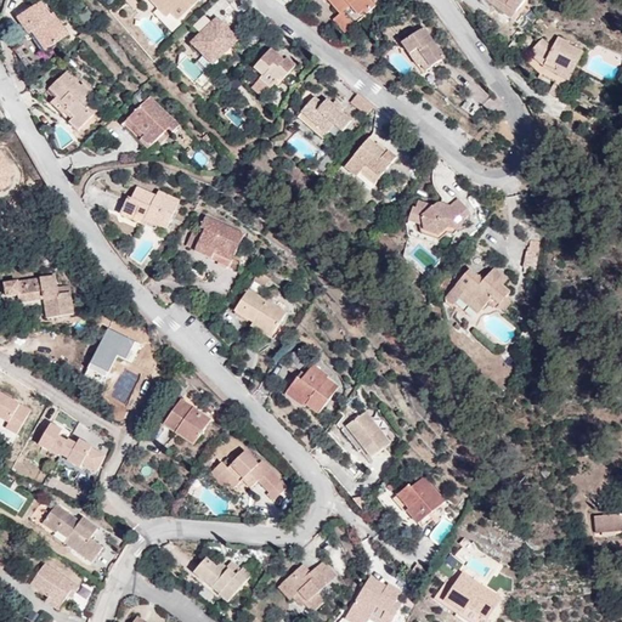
[(139,0),(156,18),(160,15),(165,18),(169,22),(193,1),(192,0),(139,0)]
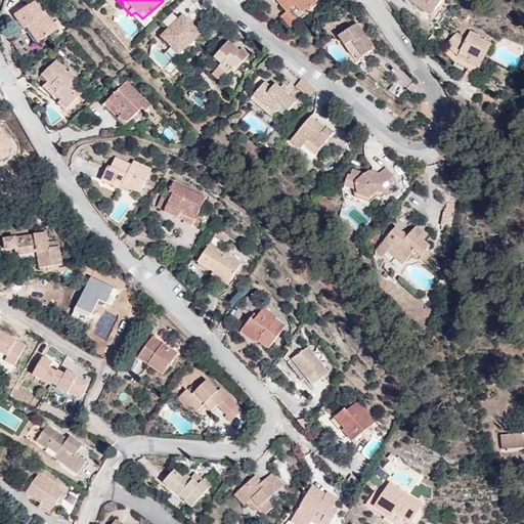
[(300,0),(277,0),(282,5),(275,10),(287,26),(307,11),(300,0)]
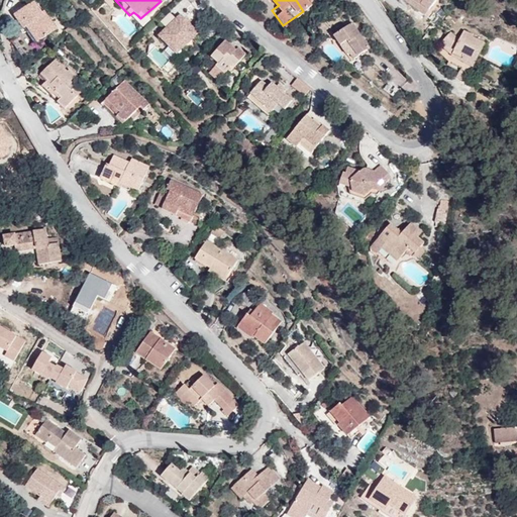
[(311,5),(307,0),(296,0),(303,11),(311,5)]
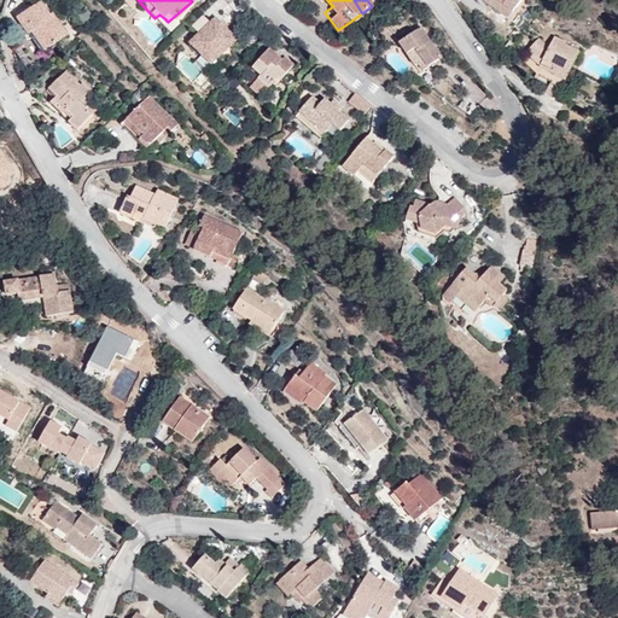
[(511,10),(497,0),(481,0),(503,18),(511,10)]
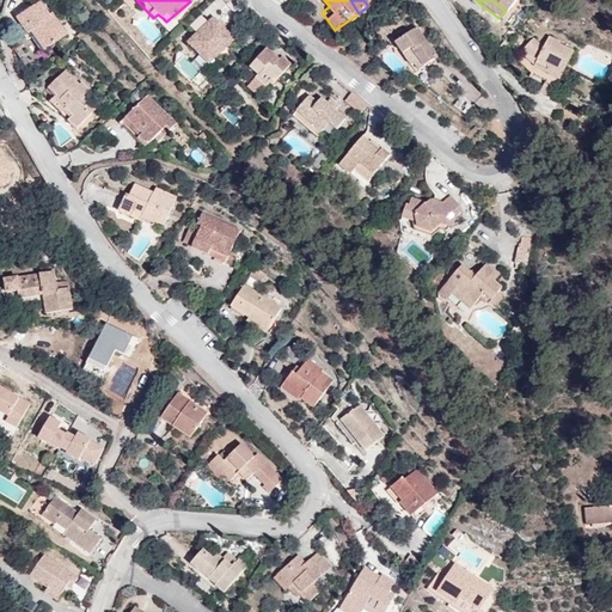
[(493,0),(506,10),(513,0),(493,0)]
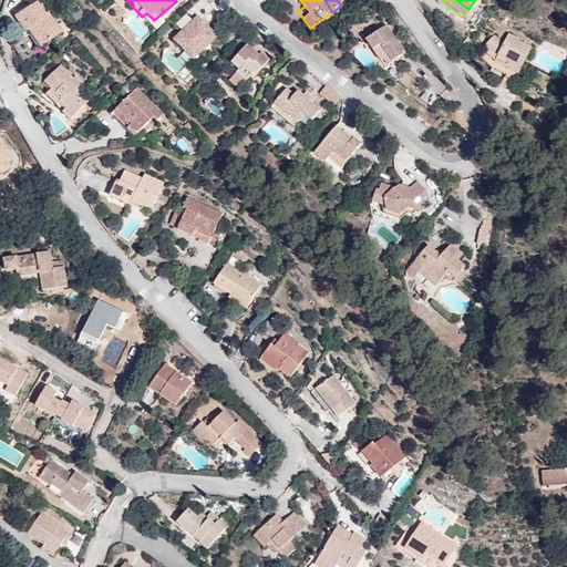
[(52,32),(37,12),(33,14),(23,1),(3,16),(16,33),(22,28),(35,45),(52,32)]
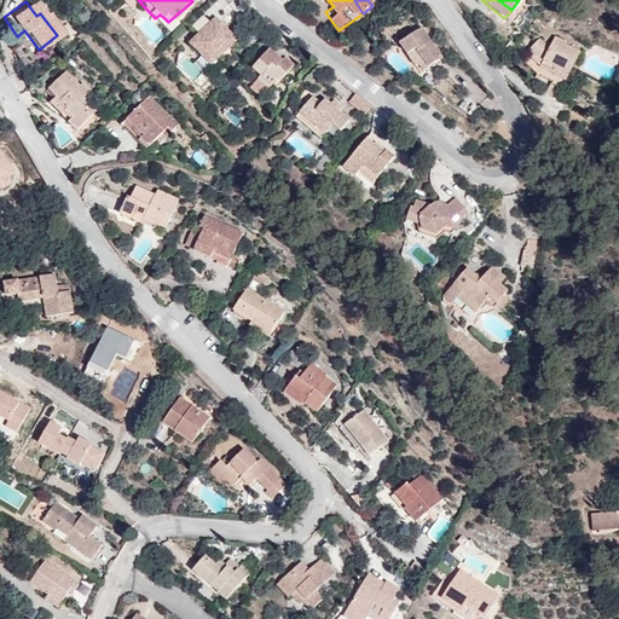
[(241,42),(208,13),(192,30),(201,38),(189,51),(214,74),(241,42)]
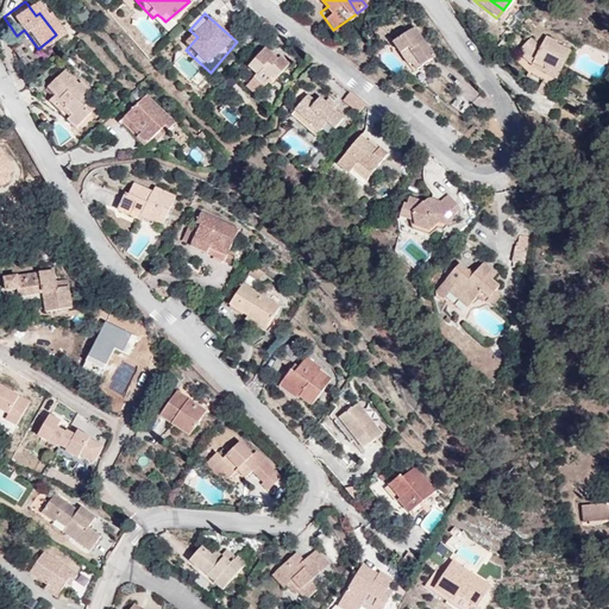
[(521,38),(509,56),(546,76),(560,49),(535,35),(531,43),(521,38)]
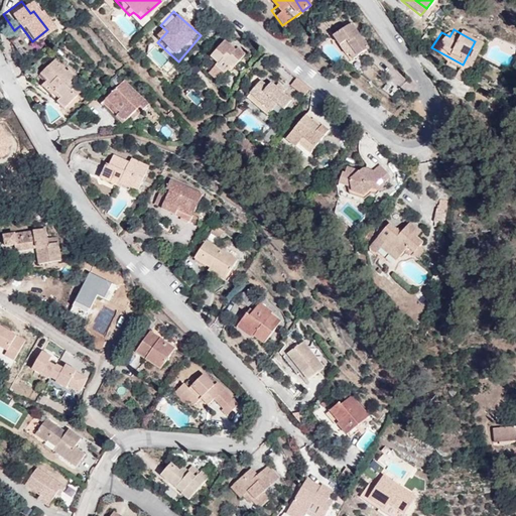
[(363,53),(349,30),(332,41),(347,65),(363,53)]
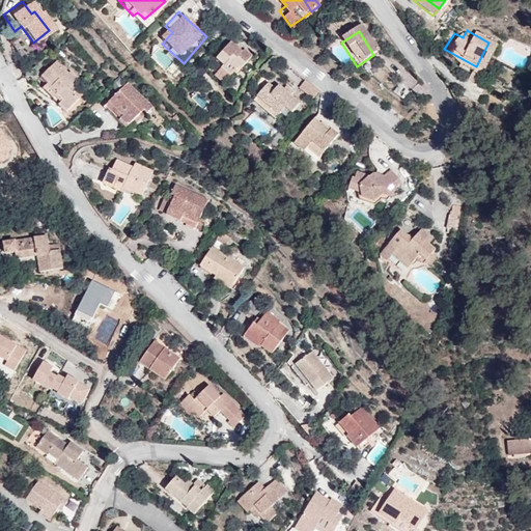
[(228,61),(235,53),(227,45),(213,60),(221,68),(214,77),(224,86),(235,73),(240,75),(246,67),(239,61),(233,66),(228,61)]
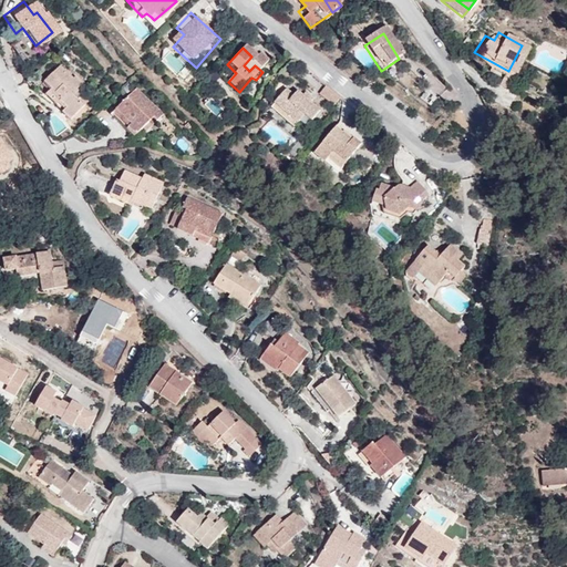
[(508,71),(474,52),(471,60),(483,70),(493,75),(504,81),(508,71)]
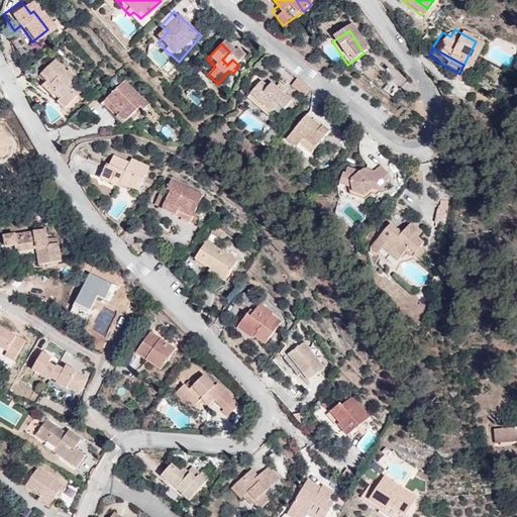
[(235,56),(229,52),(222,60),(227,65),(232,60),(235,56)]
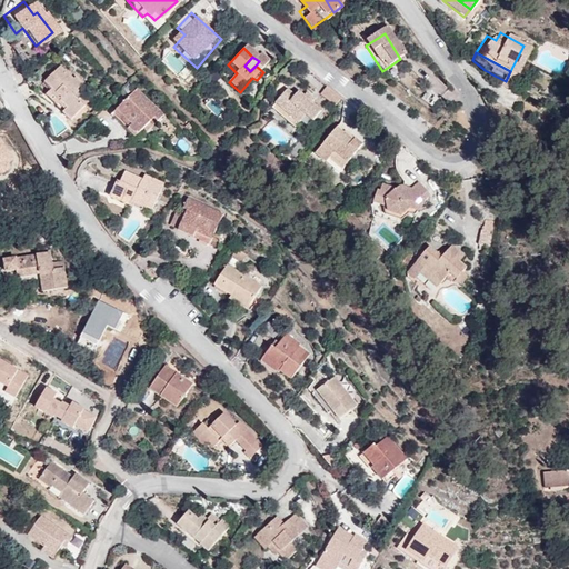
[(39,79),(31,70),(18,83),(26,92),(35,83),(42,91),(39,96),(56,111),(52,116),(60,123),(80,103),(68,91),(73,86),(67,79),(63,81),(51,68),(39,79)]
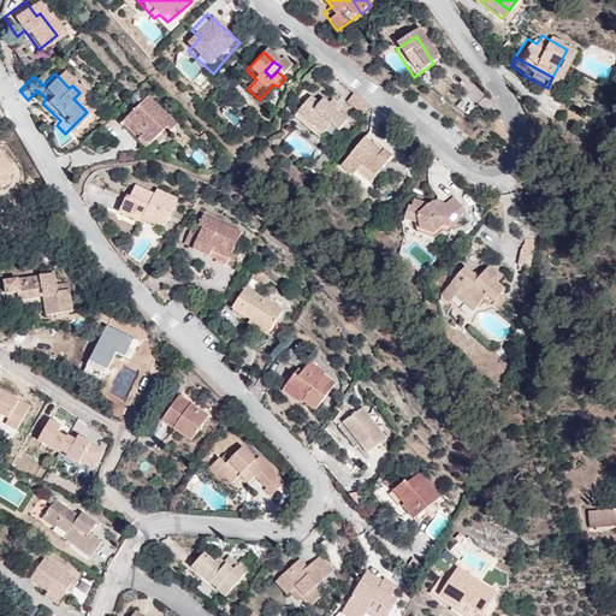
[(548,88),(535,82),(531,93),(542,99),(548,88)]
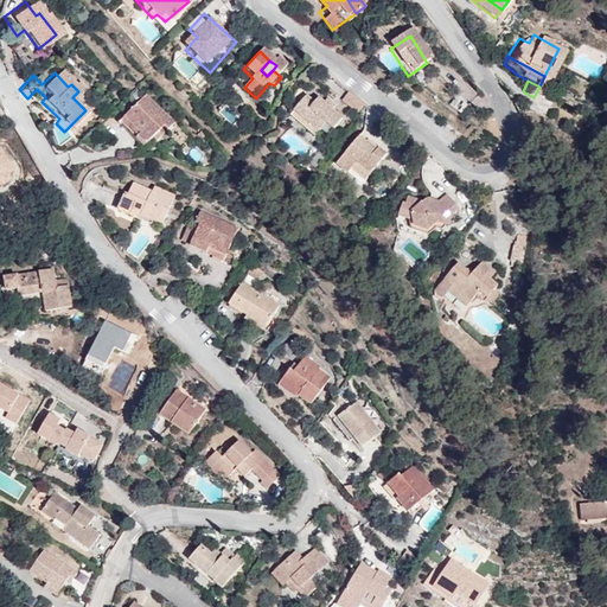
[(349,114),(355,106),(337,91),(331,98),(349,114)]
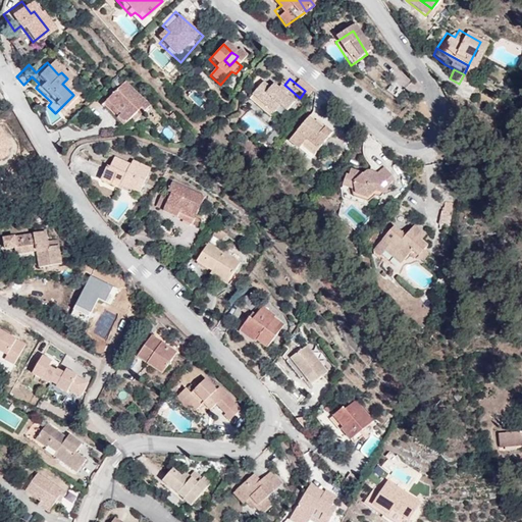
[(142,107),(117,83),(98,102),(111,114),(108,117),(112,121),(109,123),(113,127),(128,113),(133,116),(142,107)]
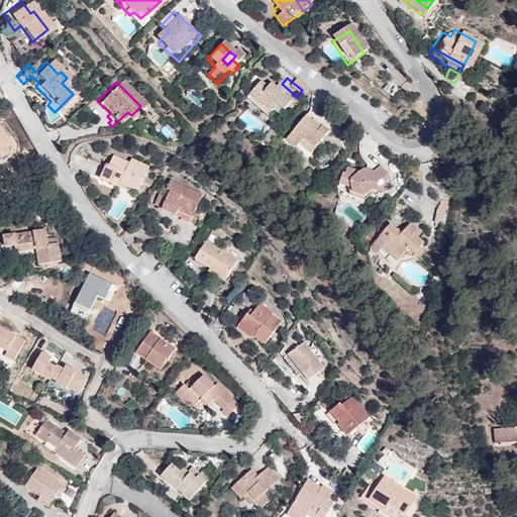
[(277,97),(269,90),(265,87),(261,91),(252,84),(246,91),(254,99),(246,108),(259,118),(269,107),(275,112),(284,103),(277,97)]
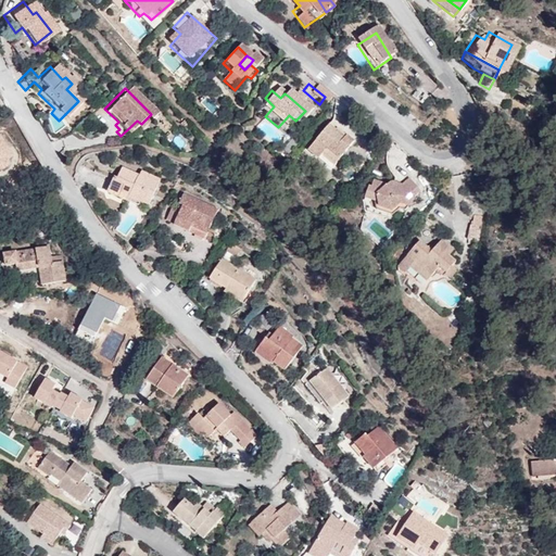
[(293,91),(289,97),(298,104),(303,99),(293,91)]
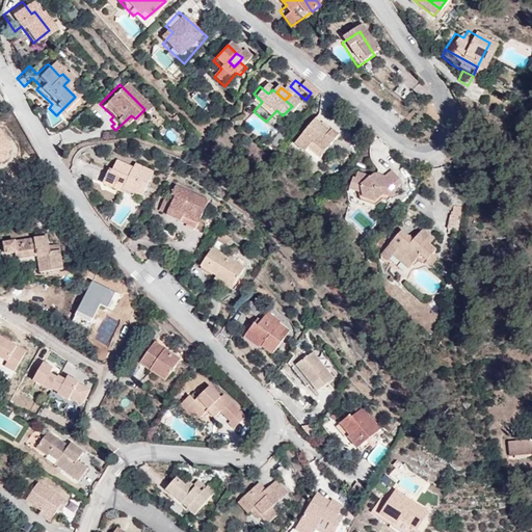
[(262,102),(254,94),(245,103),(254,111),(262,102)]
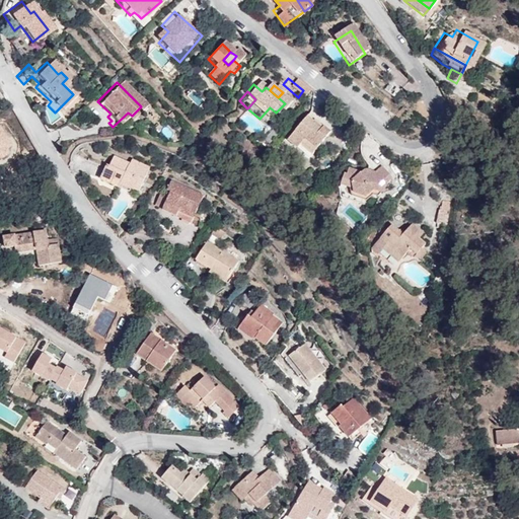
[(314,124),(315,122),(308,116),(288,141),(298,148),(306,139),(317,148),(331,132),(324,126),(322,128),(321,130),(314,124)]
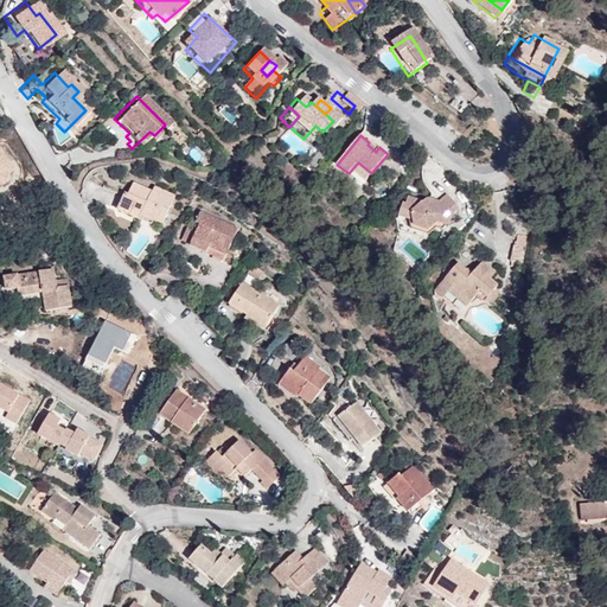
[(0,146),(0,187),(21,172),(1,146),(0,146)]
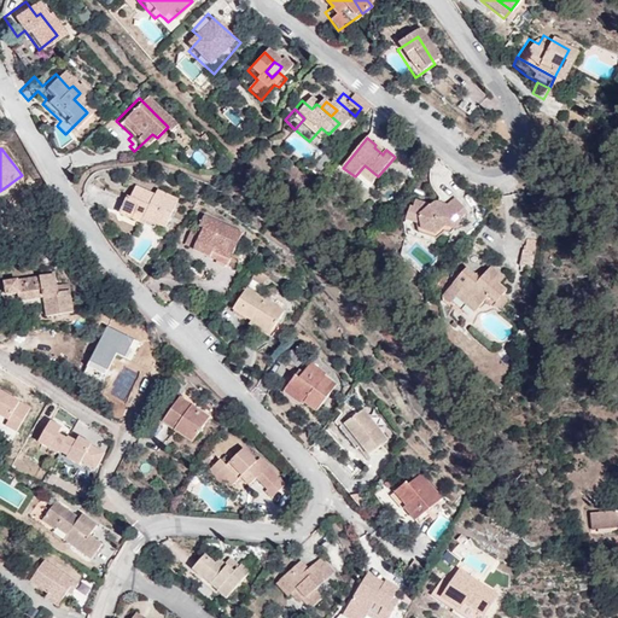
[(368,188),(378,176),(365,165),(355,176),(368,188)]
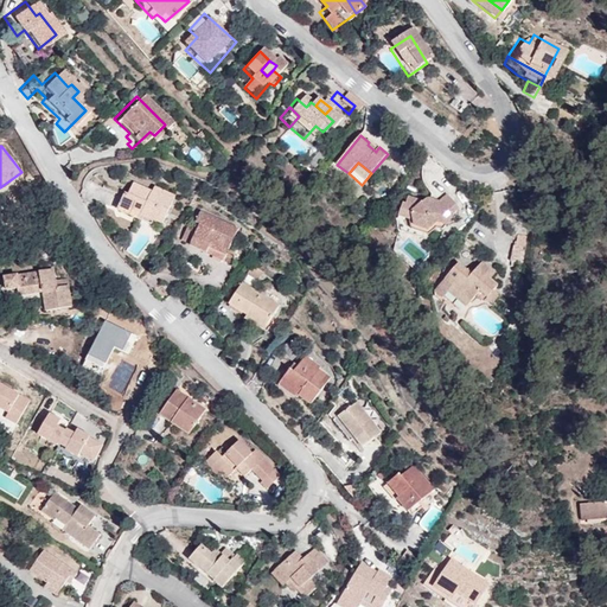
[(163,224),(176,196),(155,186),(153,191),(134,183),(127,198),(125,197),(119,210),(144,221),(145,216),(163,224)]
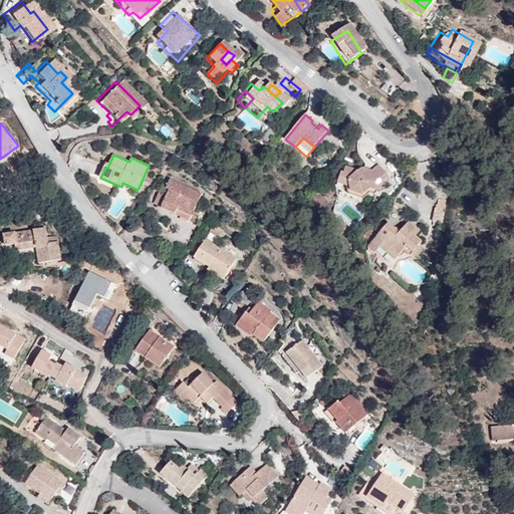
[(355,170),(345,167),(343,173),(341,172),(338,183),(347,186),(349,194),(363,198),(369,192),(374,194),(377,191),(376,190),(386,182),(388,178),(388,174),(379,165),(372,171),(363,169),(358,172),(355,170)]
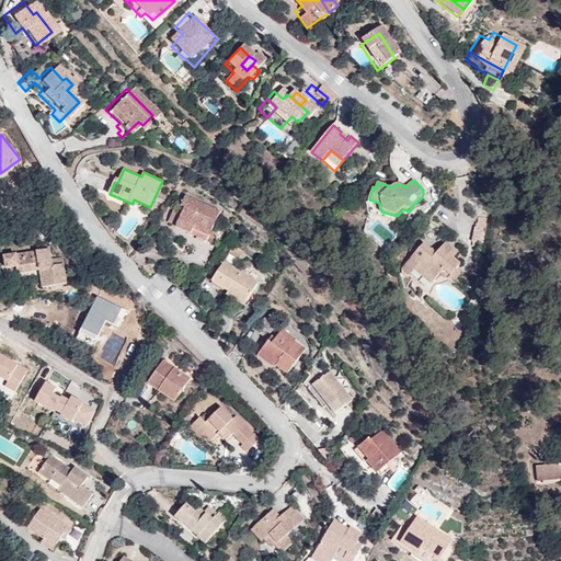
[(210,233),(220,212),(185,195),(181,205),(185,206),(176,226),(207,240),(210,233)]
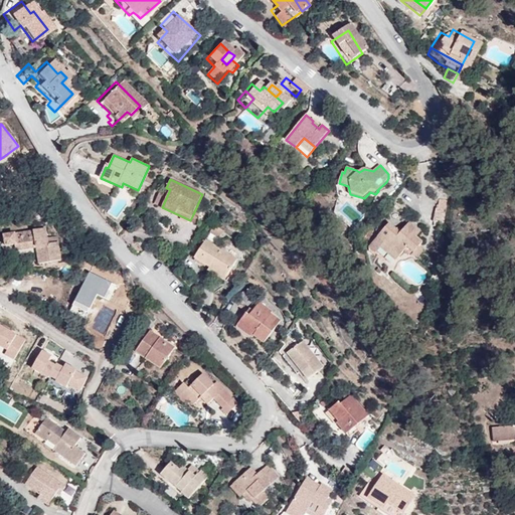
[(198,217),(193,214),(190,220),(196,223),(198,217)]
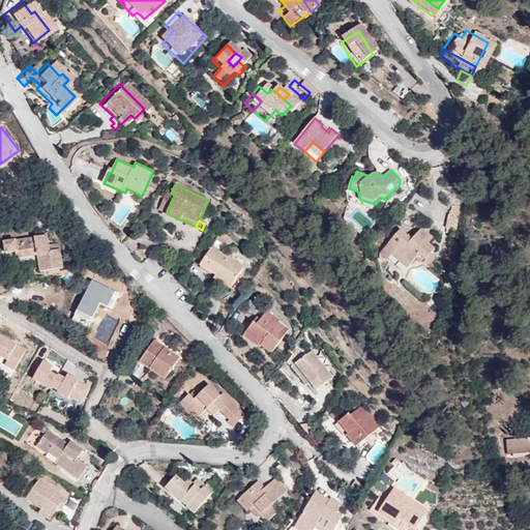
[(412,239),(401,230),(379,255),(386,261),(392,255),(395,251),(411,264),(417,257),(423,263),(424,261),(430,265),(437,258),(432,254),(435,249),(429,244),(433,239),(421,229),(412,239)]
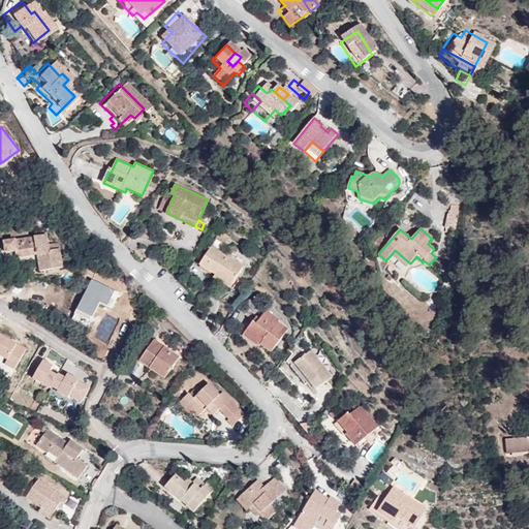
[(41,250),(39,236),(0,240),(0,261),(7,261),(8,266),(23,263),(24,272),(54,269),(51,249),(41,250)]
